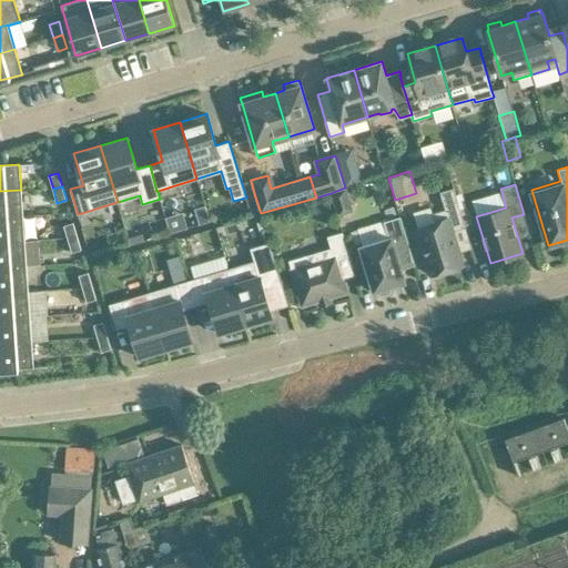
[(345,188),(331,193),(337,215),(353,212),(345,188)]
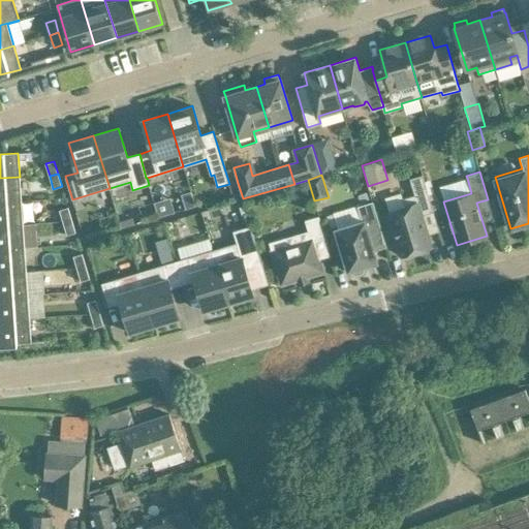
[(404,206),(389,211),(402,255),(405,254),(407,258),(418,255),(417,251),(431,247),(422,215),(434,212),(423,175),(409,179),(413,194),(402,198),(404,206)]
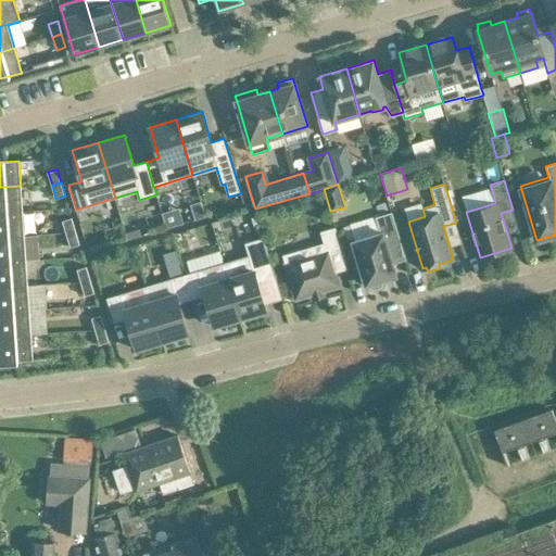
[(0,212),(22,211),(21,186),(0,187),(0,212)]
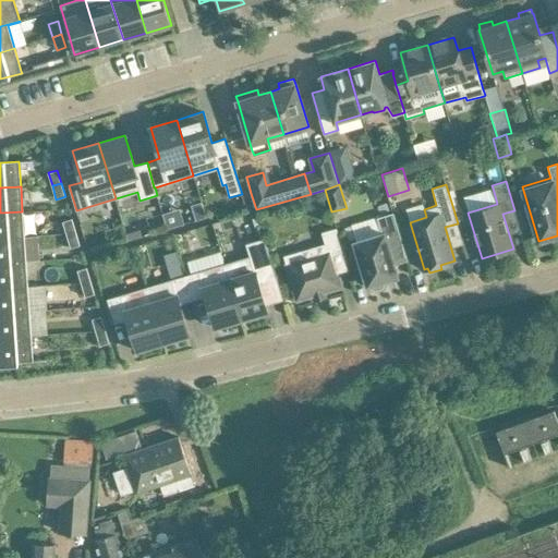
[(233,203),(235,213),(246,209),(243,199),(233,203)]
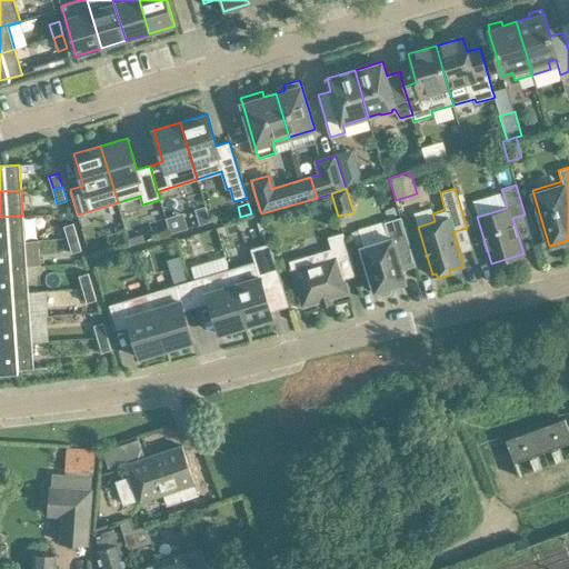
[(170,233),(187,228),(182,213),(166,218),(170,233)]
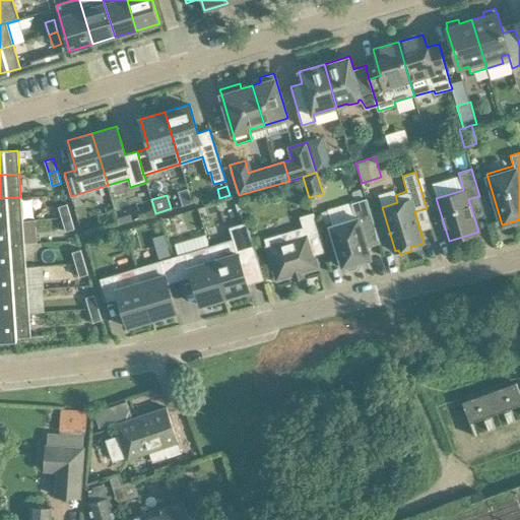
[(0,221),(22,220),(20,197),(0,198),(0,221)]
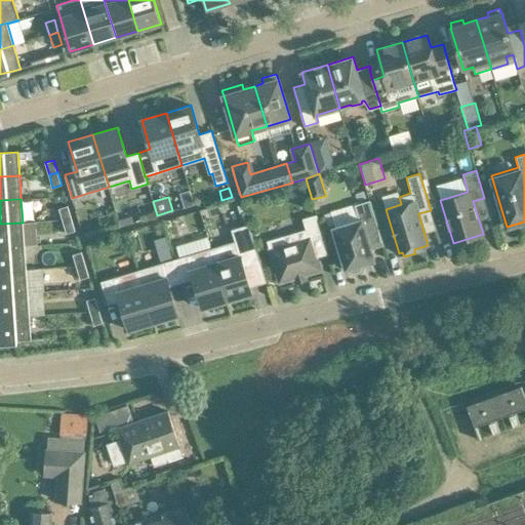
[(359,220),(332,228),(346,269),(349,268),(350,271),(353,273),(359,271),(361,268),(360,265),(374,260),(364,228),(376,224),(369,200),(354,204),(359,220)]
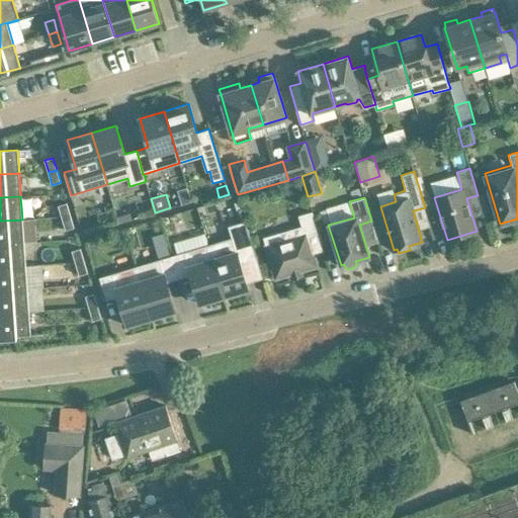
[(71,216),(67,203),(59,205),(62,218),(71,216)]
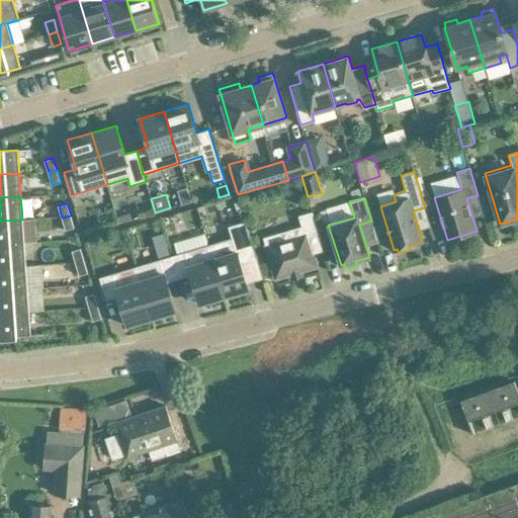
[(281,241),(279,233),(263,238),(275,278),(288,274),(289,276),(304,272),(303,270),(316,266),(312,254),(324,250),(312,211),(297,216),(301,227),(304,235),(281,241)]
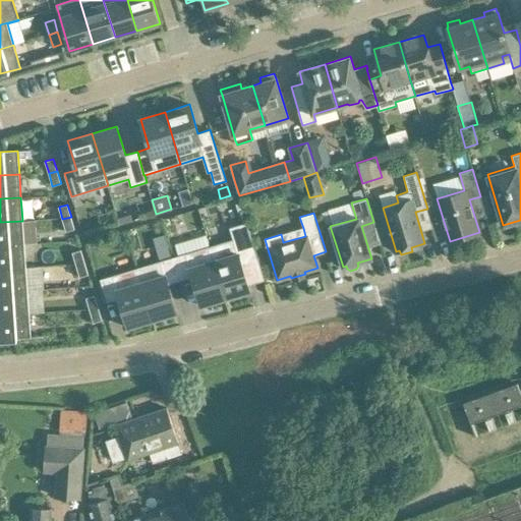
[(74,229),(71,217),(62,219),(66,231),(74,229)]
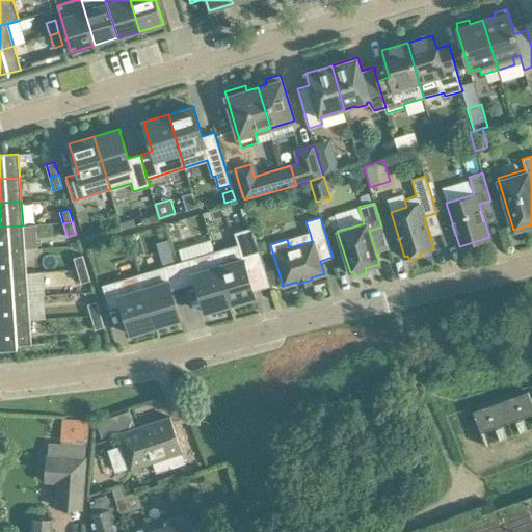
[(0,250),(25,249),(23,225),(0,227),(0,250)]
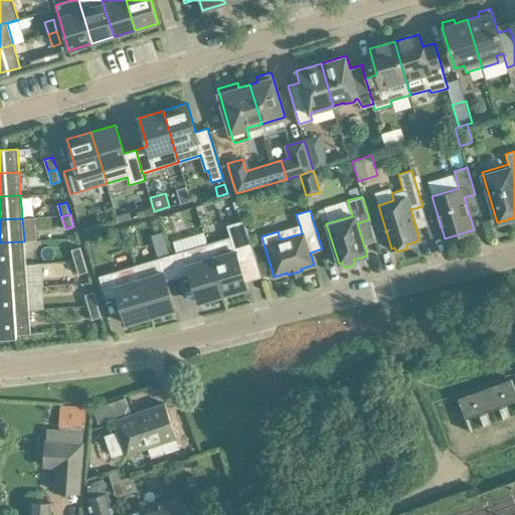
[(230,236),(207,243),(222,295),(246,288),(238,260),(253,254),(243,220),(226,225),(230,236)]
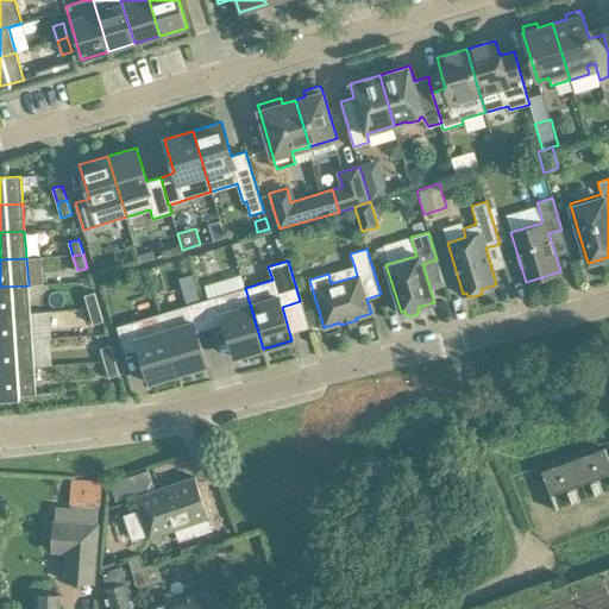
[(0,314),(30,312),(29,286),(0,287),(0,314)]
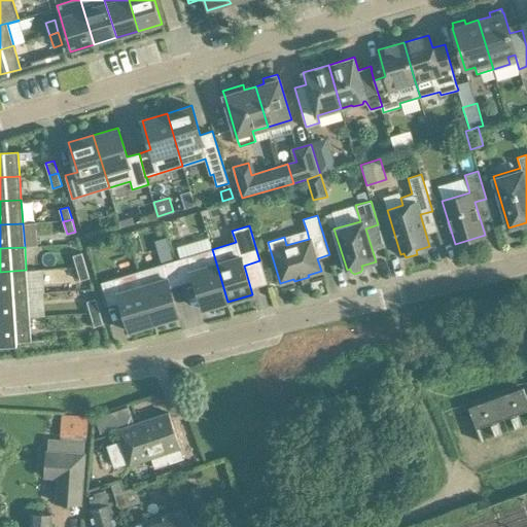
[(212,249),(175,260),(182,284),(194,280),(203,309),(227,302),(212,249)]
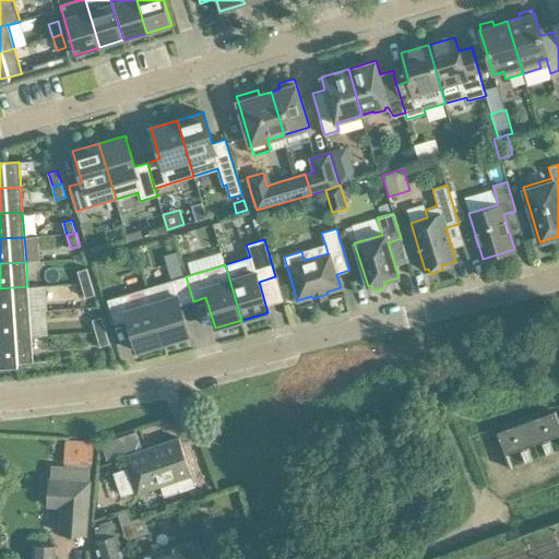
[(86,268),(78,271),(82,284),(91,282),(86,268)]
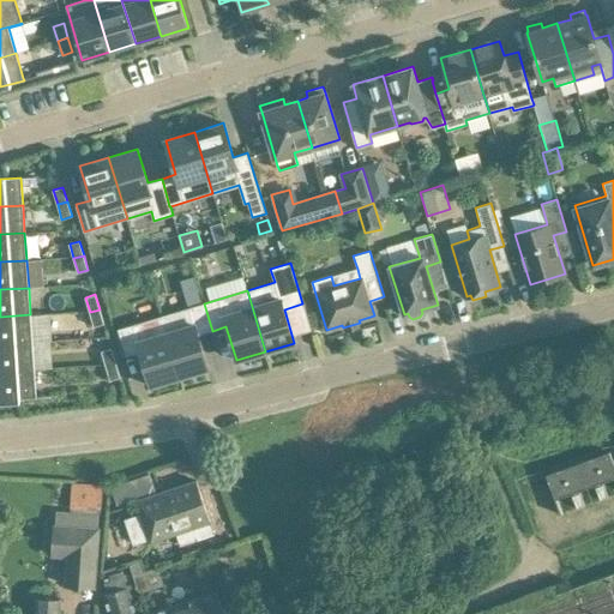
[(204,304),(161,315),(179,378),(209,368),(198,335),(212,331),(204,304)]
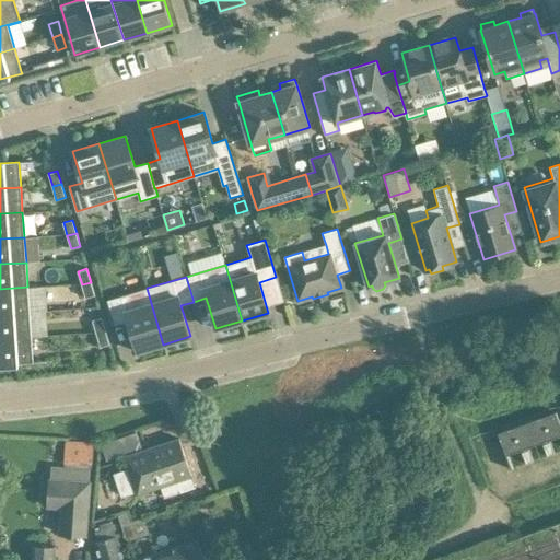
[(95,295),(91,282),(82,284),(85,298),(95,295)]
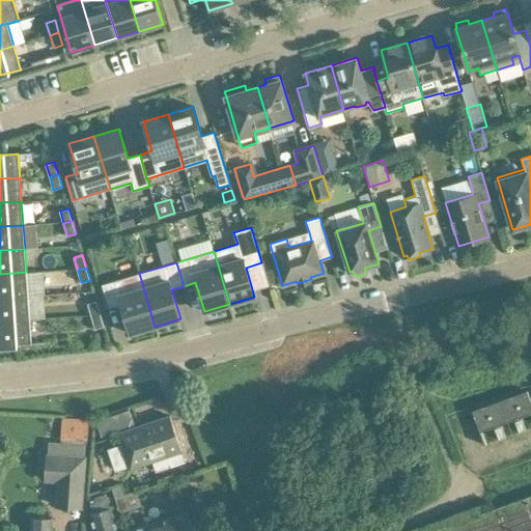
[(0,297),(28,296),(26,272),(0,274),(0,297)]
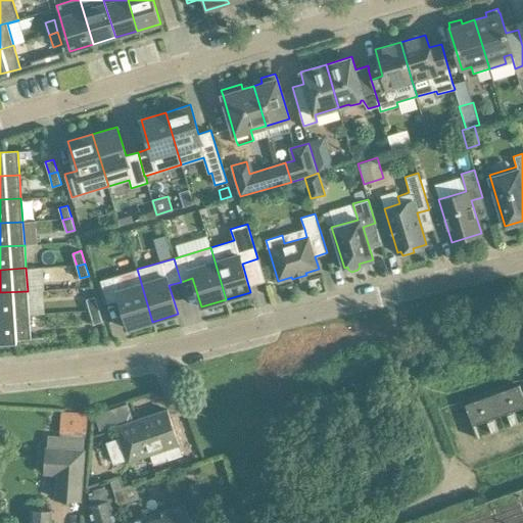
[(152,322),(137,269),(100,280),(107,303),(120,300),(128,329),(152,322)]
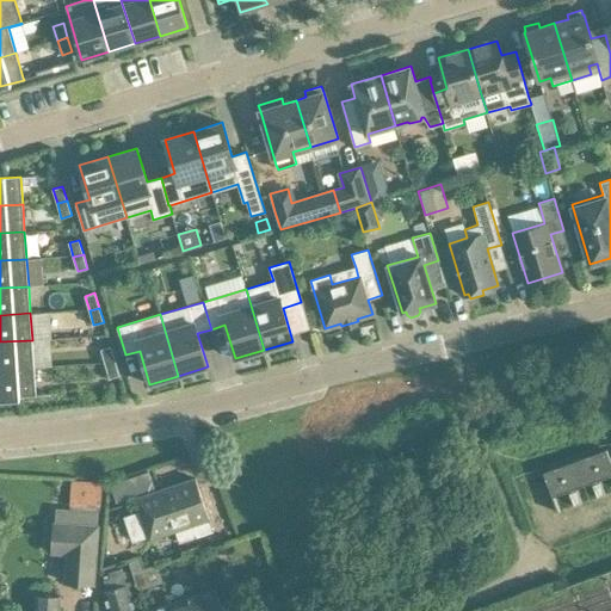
[(0,369),(34,368),(32,340),(0,341),(0,369)]
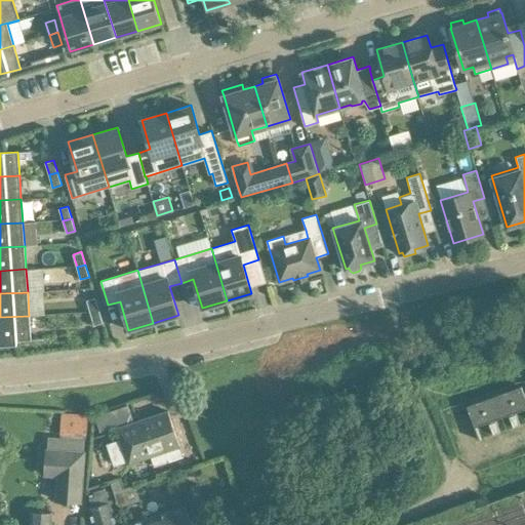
[(90,313),(98,310),(95,297),(86,300),(90,313)]
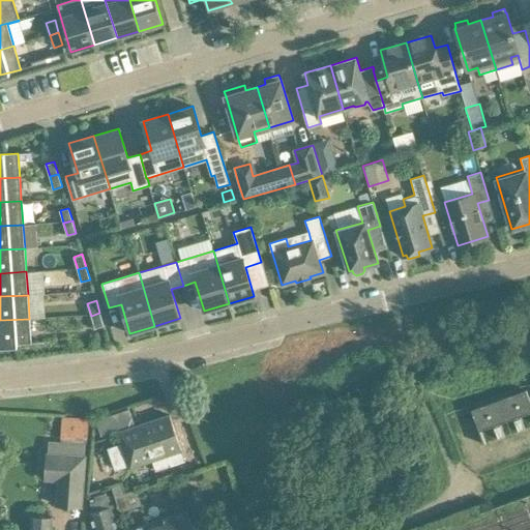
[(95,328),(104,325),(99,313),(91,316),(95,328)]
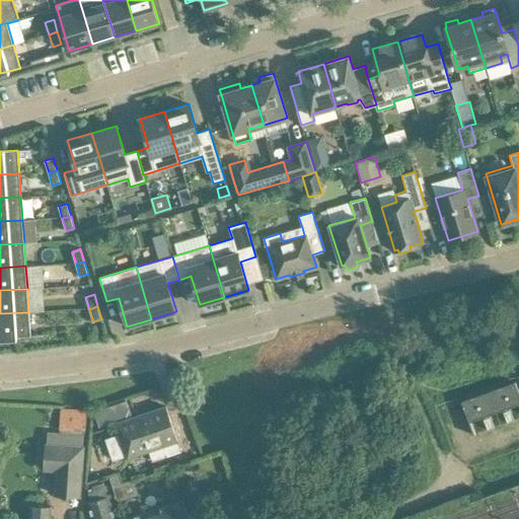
[(30,336),(28,312),(0,313),(0,338),(30,336)]
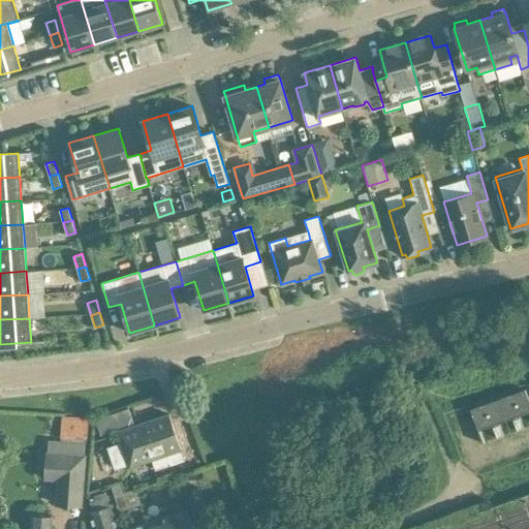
[(470,409),(478,430),(528,411),(528,399),(525,389),(470,409)]
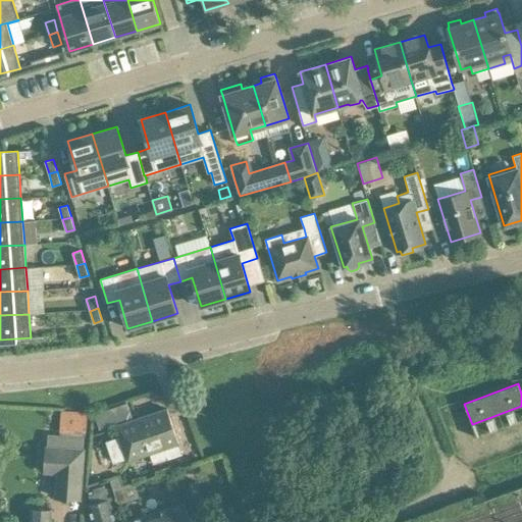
[(115,425),(119,437),(106,441),(113,464),(126,459),(127,461),(149,454),(153,464),(181,454),(178,444),(166,408),(115,425)]
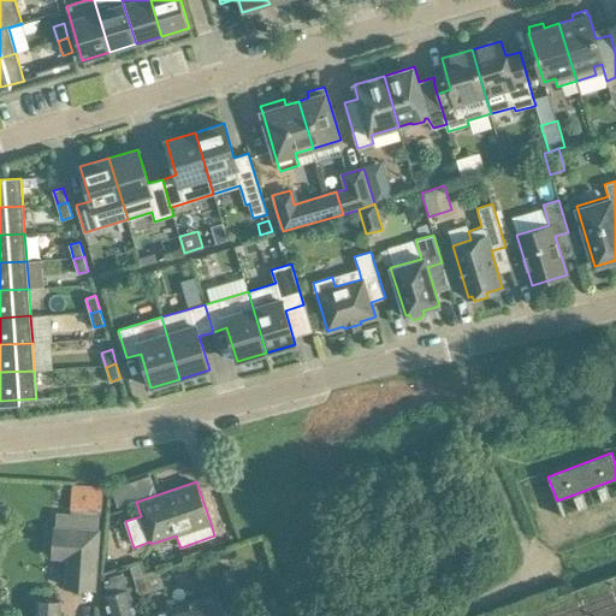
[(100,513),(101,487),(71,485),(70,510),(100,513)]
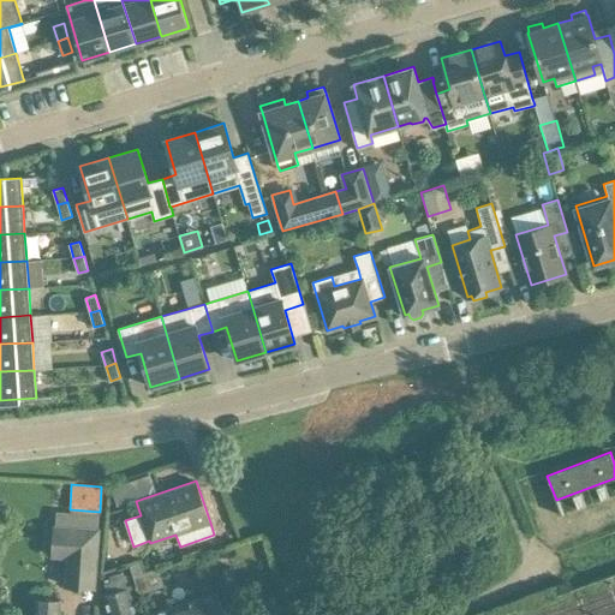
[(67,556),(65,585),(94,586),(97,530),(55,526),(54,555),(67,556)]
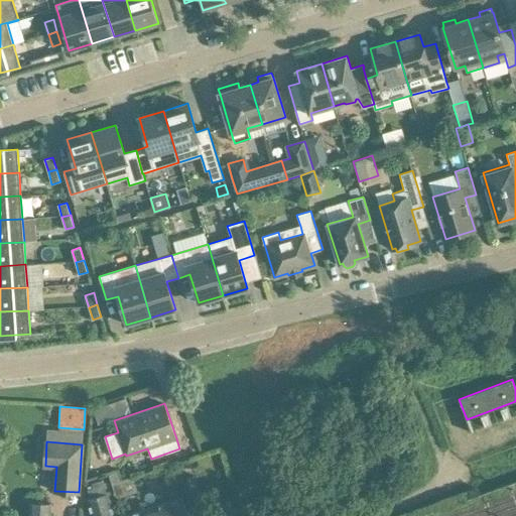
[(195,477),(182,481),(188,501),(201,497),(195,477)]
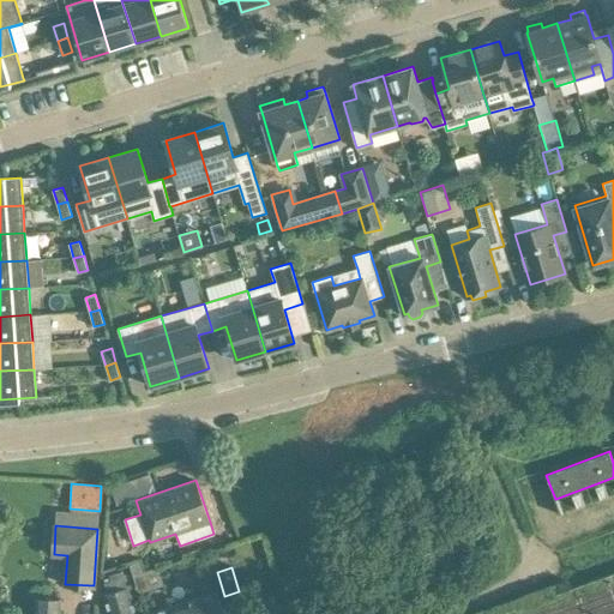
[(162,582),(158,570),(143,575),(146,587),(162,582)]
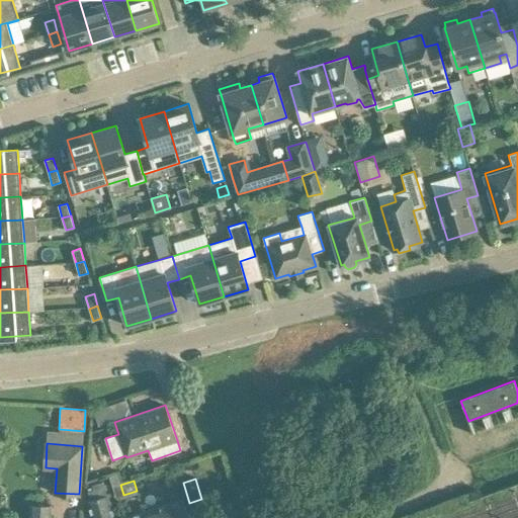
[(88,501),(93,517),(131,517),(131,516),(123,517),(114,517),(103,482),(93,485),(95,490),(89,492),(92,500),(88,501)]
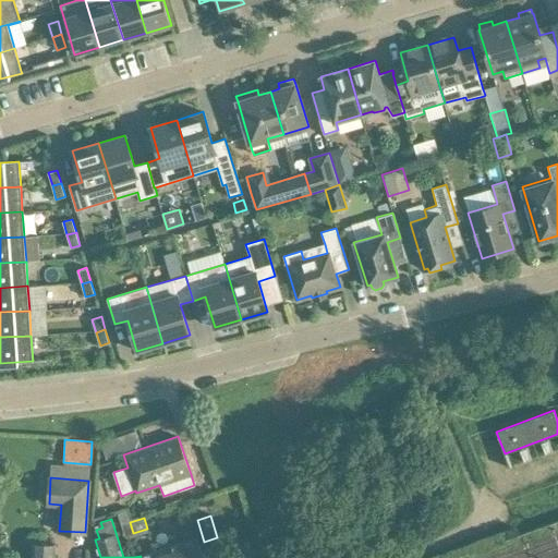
[(204,557),(197,537),(141,556),(141,557),(204,557)]
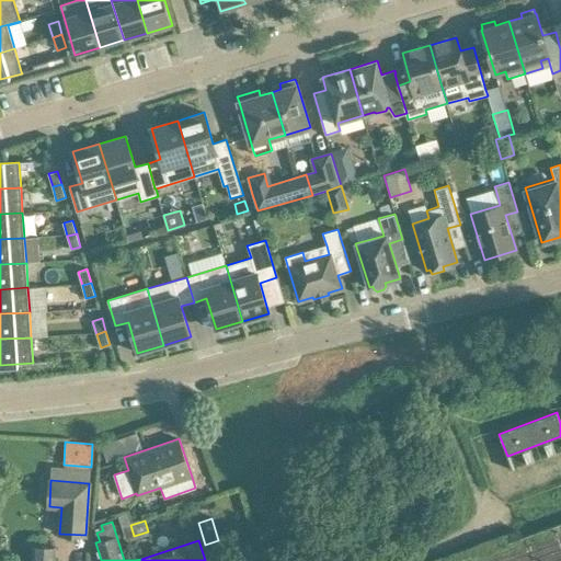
[(32,546),(31,560),(56,560),(57,548),(32,546)]
